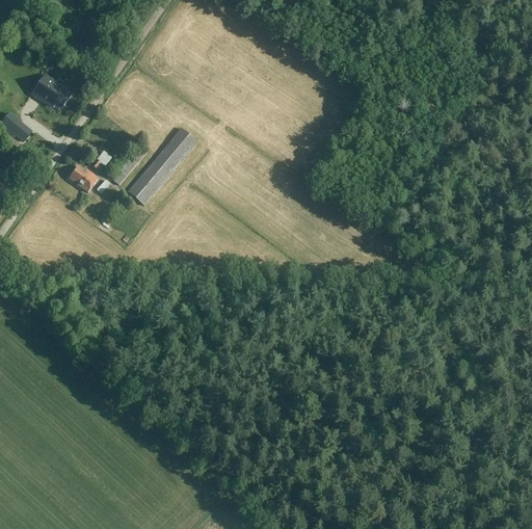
[(71,95),(58,85),(52,81),(44,76),(42,79),(36,86),(33,91),(48,102),(53,105),(56,101),(62,106),(71,95)]
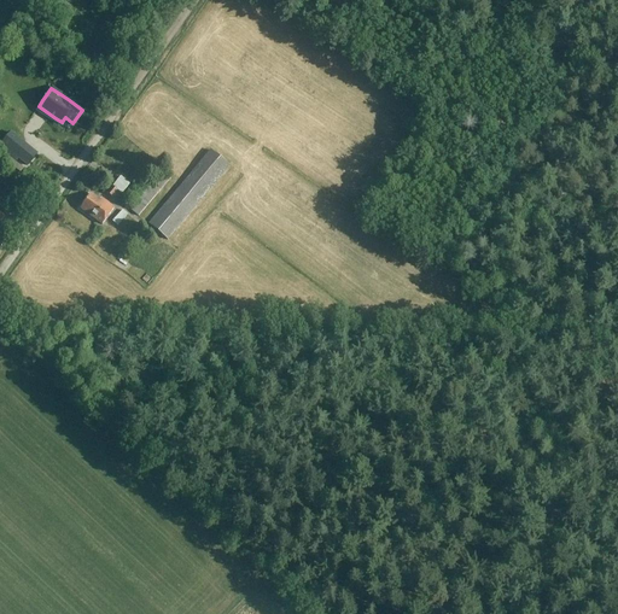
[(25,142),(11,130),(1,141),(16,153),(25,142)]
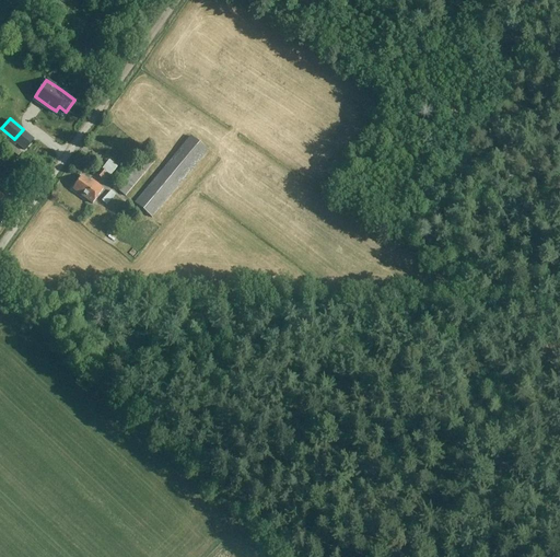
[(190,135),(135,200),(152,215),(207,149),(190,135)]
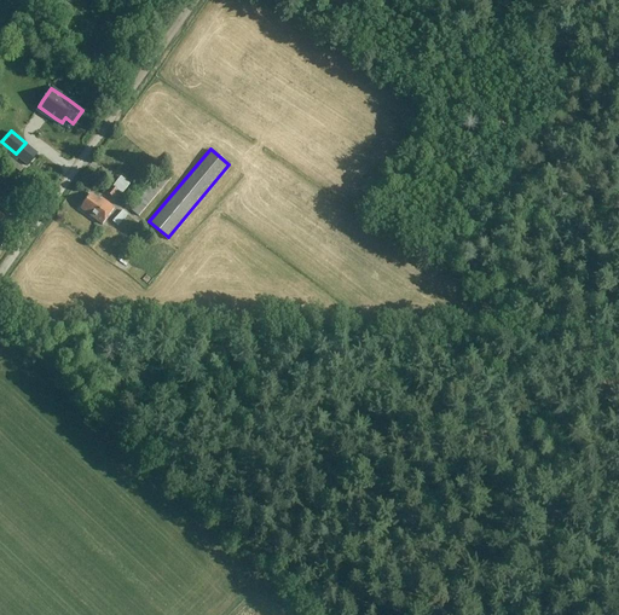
[(129,206),(139,213),(172,173),(163,166),(129,206)]
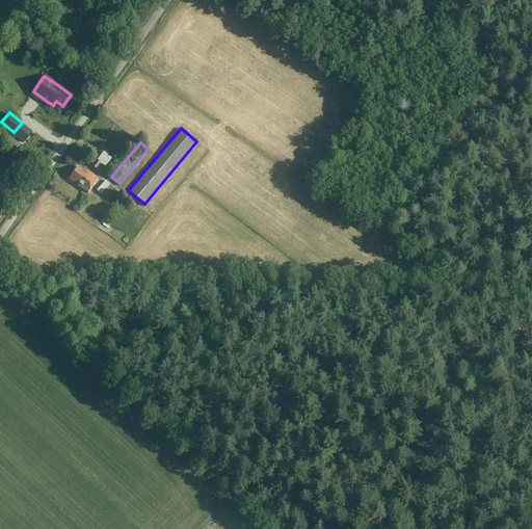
[(97,167),(101,162),(106,165),(112,157),(103,150),(97,159),(96,158),(91,164),(97,167)]
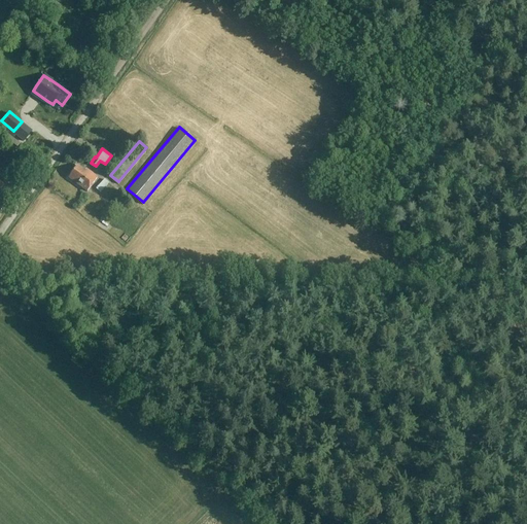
[(77,164),(68,176),(86,190),(98,176),(86,167),(84,169),(77,164)]
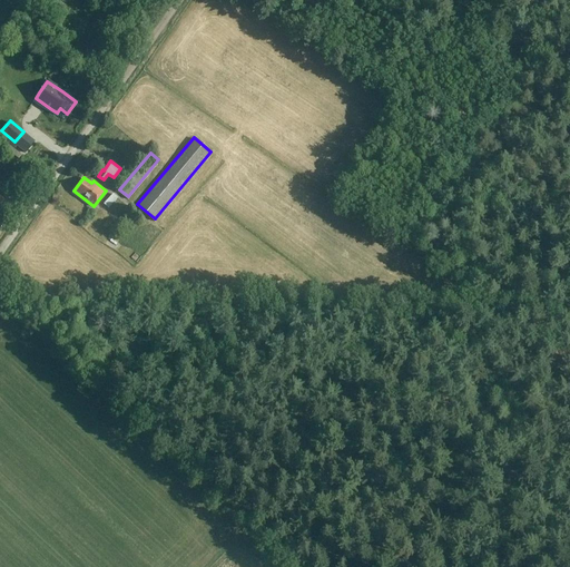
[(111,193),(104,202),(108,206),(117,196),(111,193)]
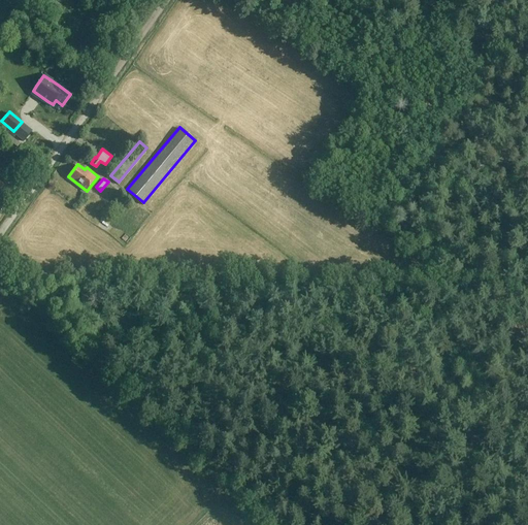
All buildings are outlined.
